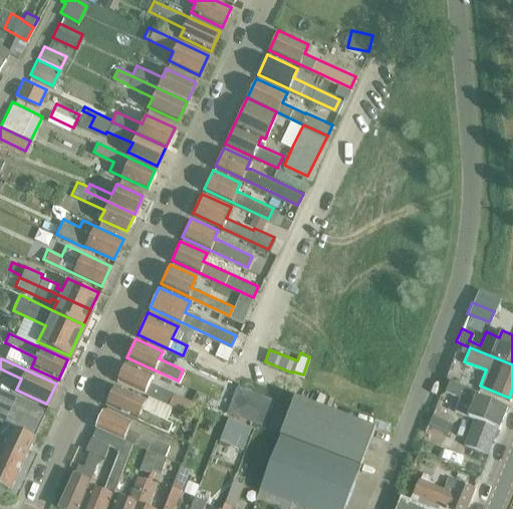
[(116,379),(172,405),(198,417),(202,407),(153,384),(150,389),(147,387),(152,374),(124,361),(116,379)]
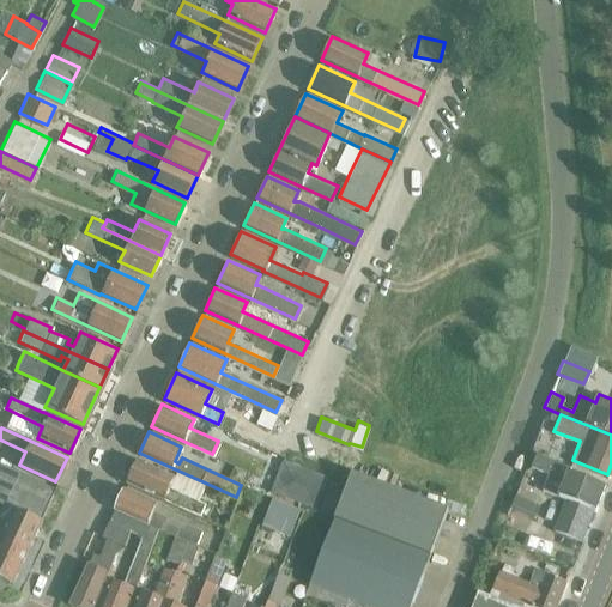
[(243,483),(250,485),(252,483),(268,489),(266,493),(270,495),(258,523),(273,529),(284,502),(282,501),(288,485),(274,480),(283,459),(264,450),(254,471),(248,468),(243,483)]
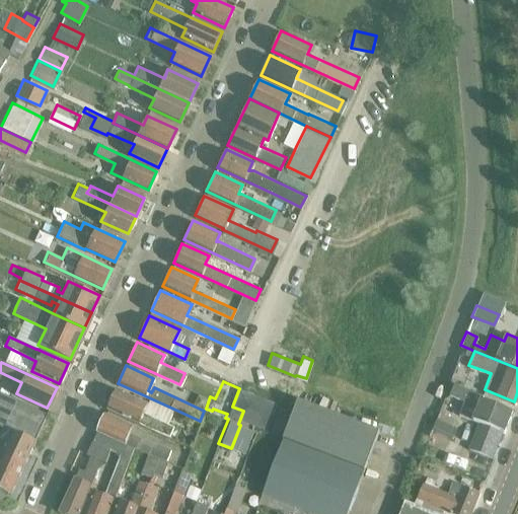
[(483,393),(453,382),(449,393),(463,399),(458,413),(478,421),(468,447),(491,456),(501,429),(503,430),(512,409),(482,396),(483,393)]
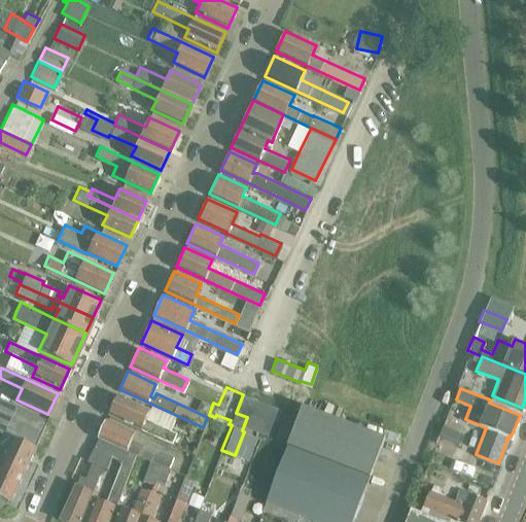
[(108,414),(160,439),(172,444),(176,436),(144,420),(149,408),(117,393),(108,414)]
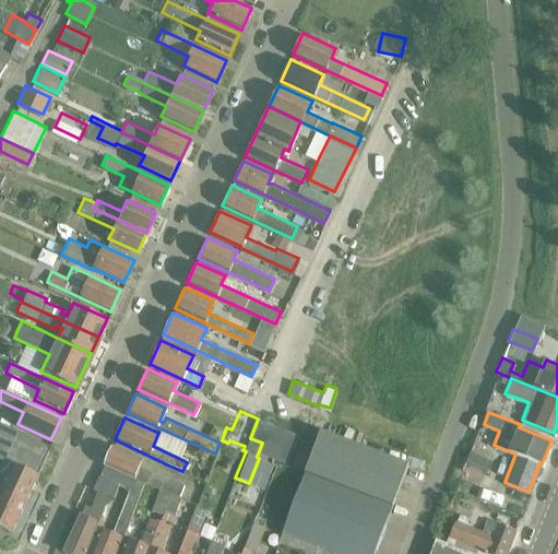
[(0,457),(3,458),(0,466),(0,479),(6,481),(0,492),(0,525),(6,528),(11,526),(49,445),(0,421),(0,457)]
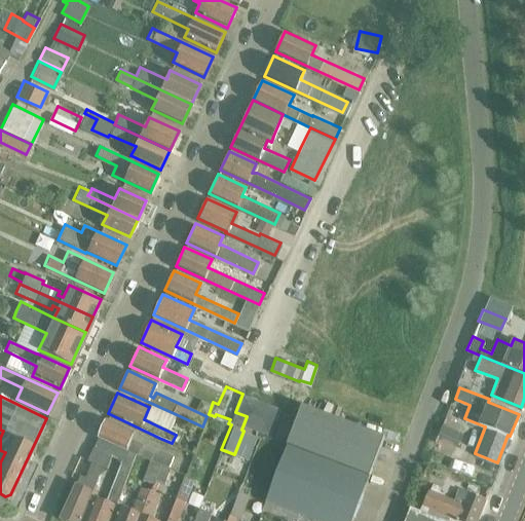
[(301,405),(288,441),(287,445),(368,476),(383,436),(301,405)]
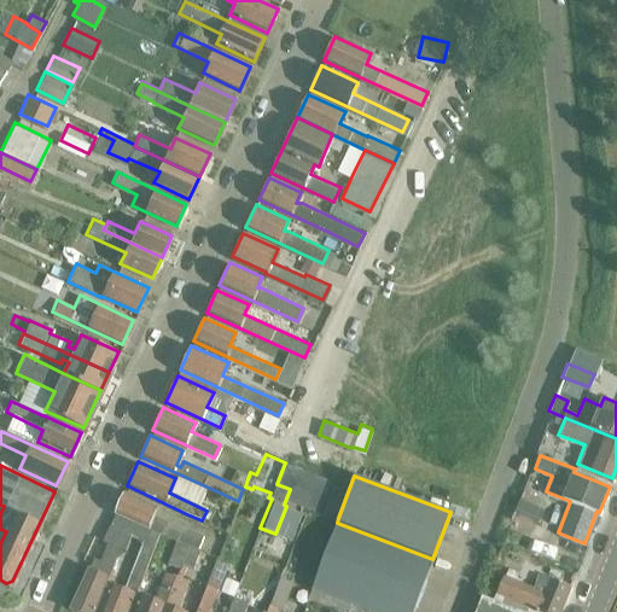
[(338,518),(349,489),(333,483),(322,512),(338,518)]
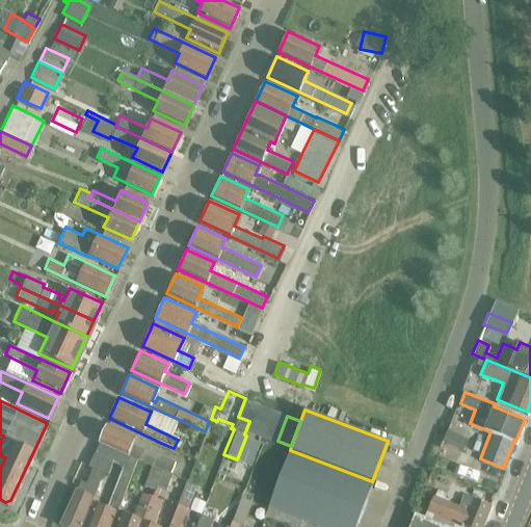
[(106,423),(98,442),(121,451),(136,457),(151,464),(162,468),(169,471),(175,459),(132,442),(134,435),(106,423)]
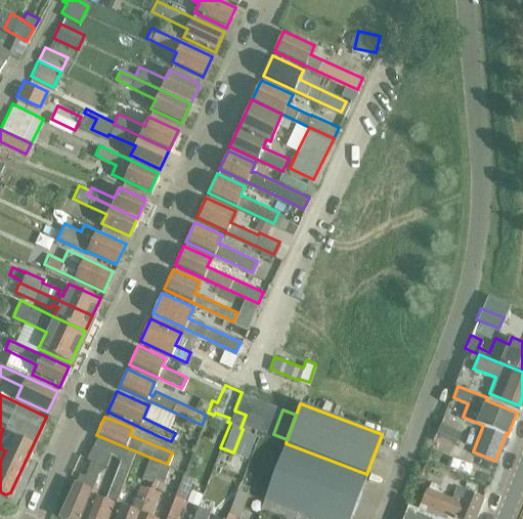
[(106,449),(102,462),(105,464),(111,451),(122,457),(105,499),(94,493),(84,518),(107,518),(125,473),(134,450),(96,435),(93,444),(106,449)]
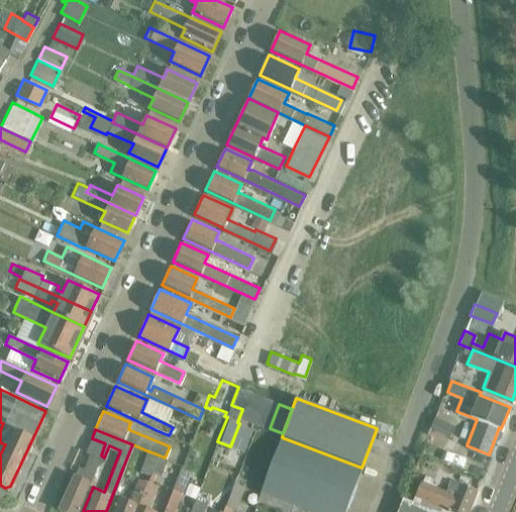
[(77,511),(100,456),(101,455),(105,443),(92,438),(91,437),(85,450),(90,452),(84,468),(78,466),(73,475),(59,509),(66,511),(77,511)]
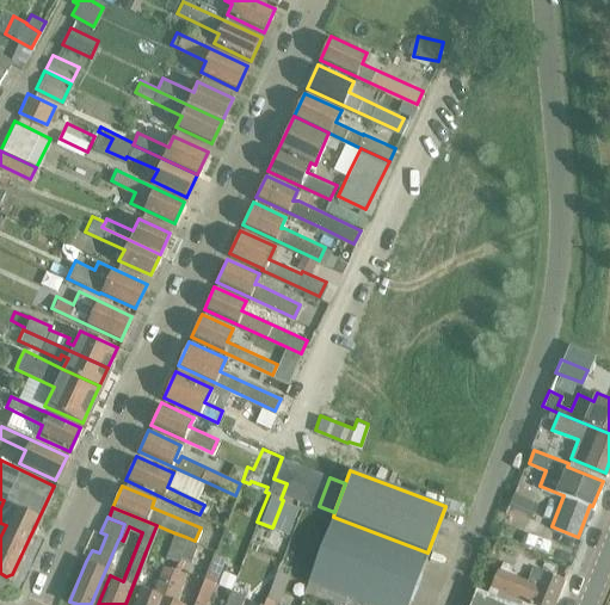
[(373,604),(408,604),(427,553),(333,517),(308,580),(333,590),(356,599),(373,604)]
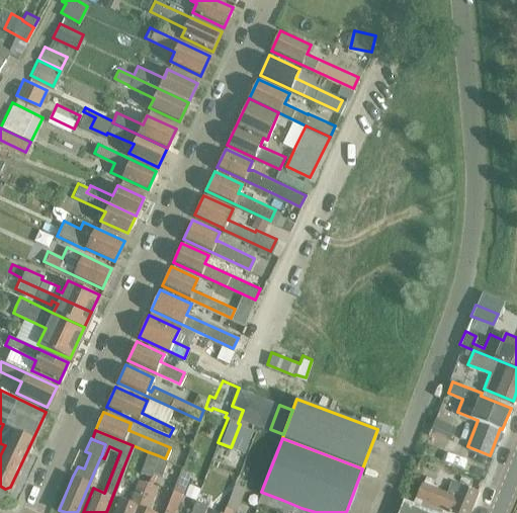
[(147,451),(140,469),(151,475),(153,469),(158,455),(147,451)]
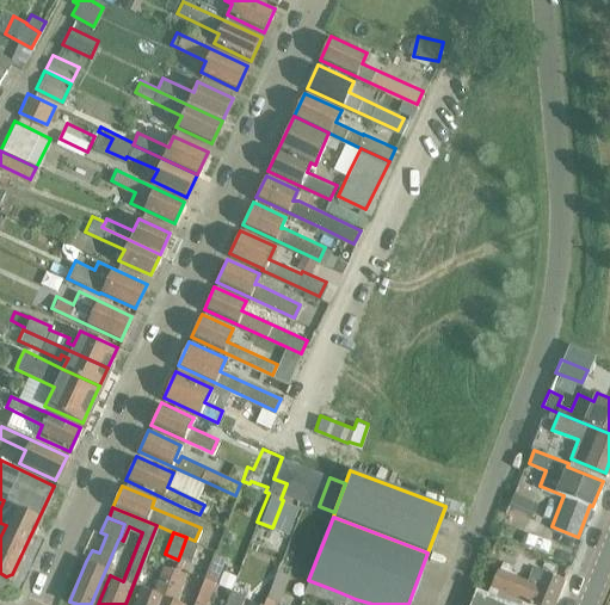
[(186,537),(180,554),(191,559),(197,541),(195,541),(186,537)]
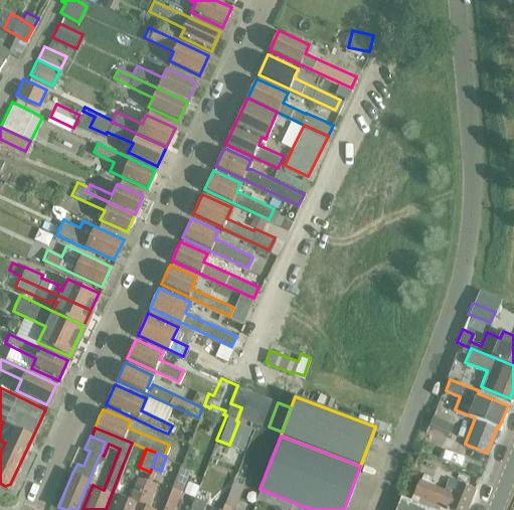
[(179,467),(172,487),(163,509),(173,509),(181,490),(188,470),(179,467)]
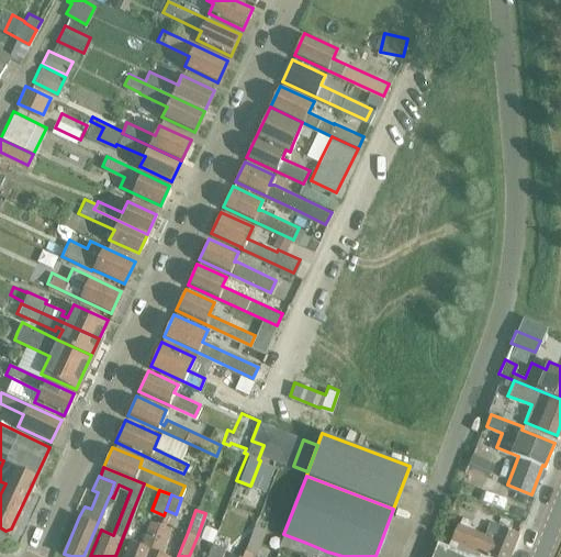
[(258,514),(255,524),(242,556),(254,556),(269,519),(258,514)]
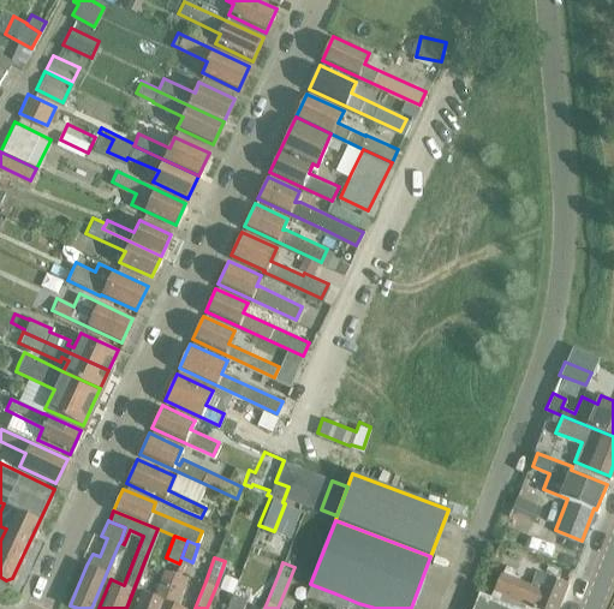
[(131,608),(159,608),(174,572),(164,568),(154,596),(139,590),(131,608)]
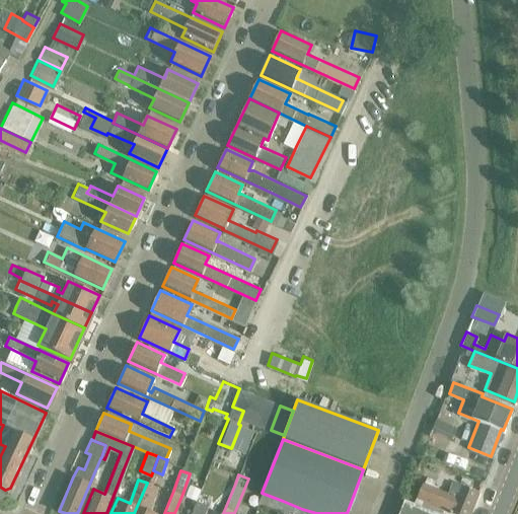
[(415,497),(441,506),(440,510),(451,513),(469,513),(479,491),(451,481),(446,494),(420,484),(415,497)]
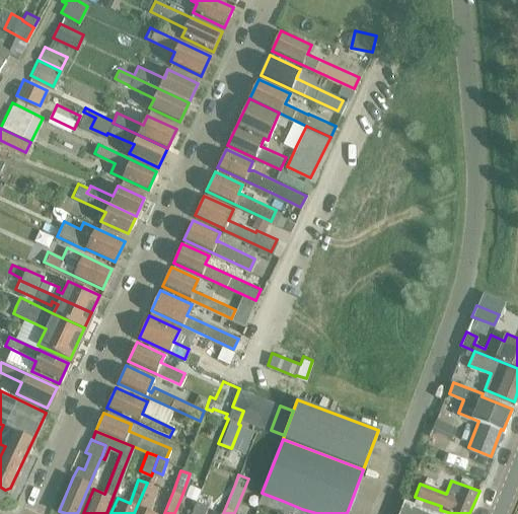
[(147,483),(134,513),(157,513),(148,511),(157,486),(147,482),(147,483)]
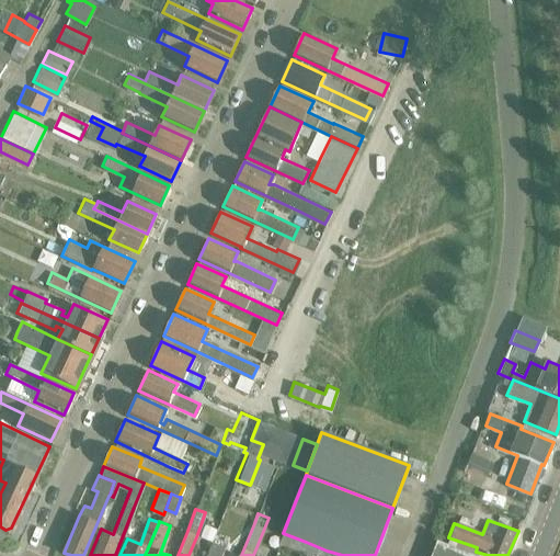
[(283,533),(280,542),(303,551),(306,542),(283,533)]
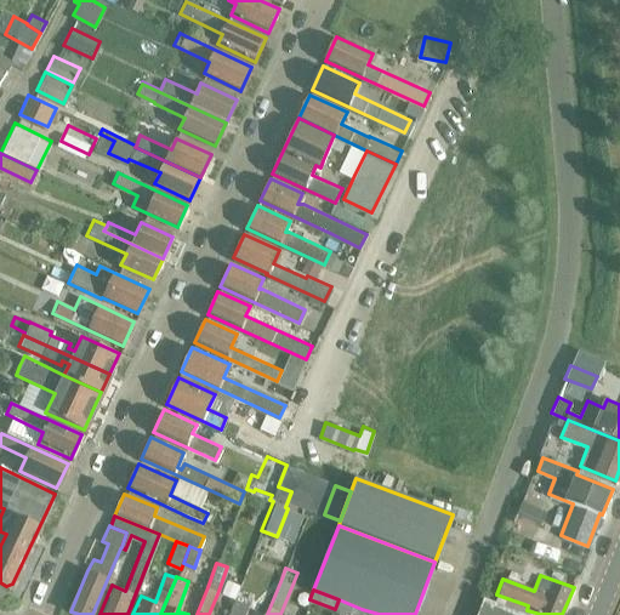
[(228,614),(244,614),(249,603),(235,598),(228,614)]
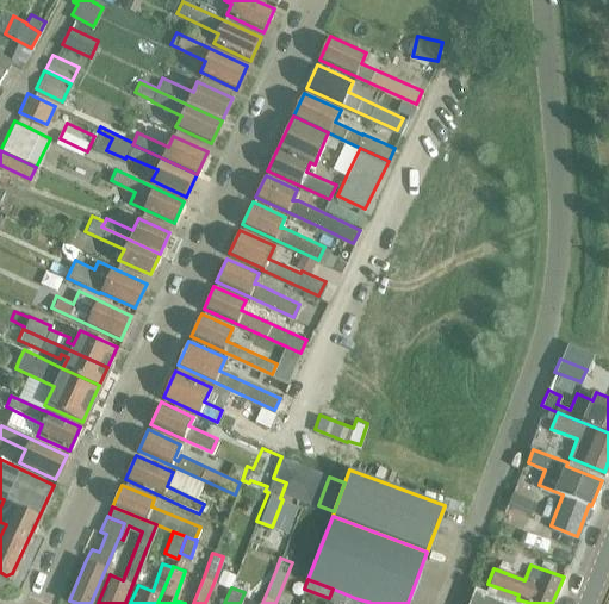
[(474,587),(467,603),(516,603),(517,603),(474,587)]
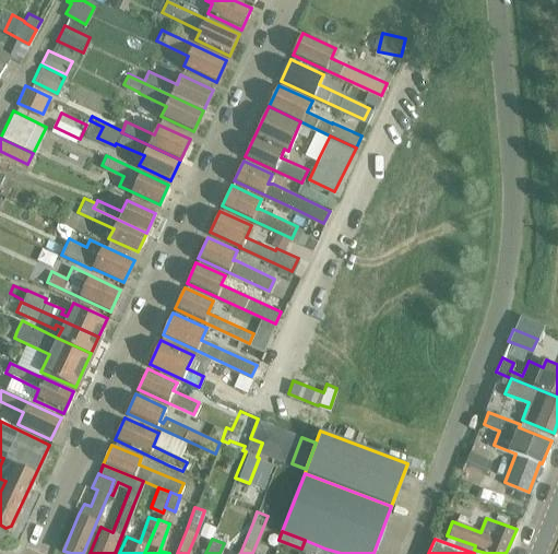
[(315,553),(323,553),(325,549),(305,540),(301,549),(315,553)]
